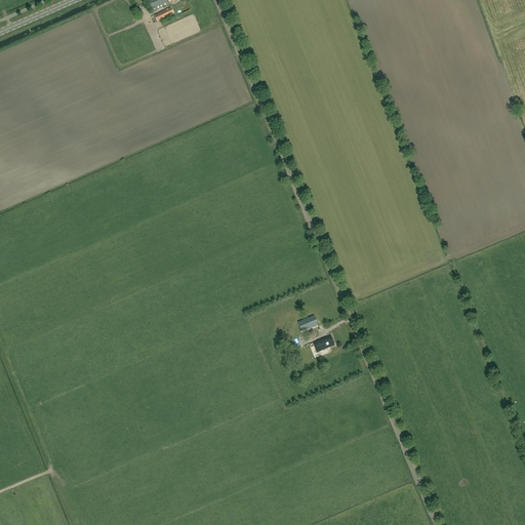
[(168,5),(165,0),(150,0),(148,1),(153,12),(168,5)]
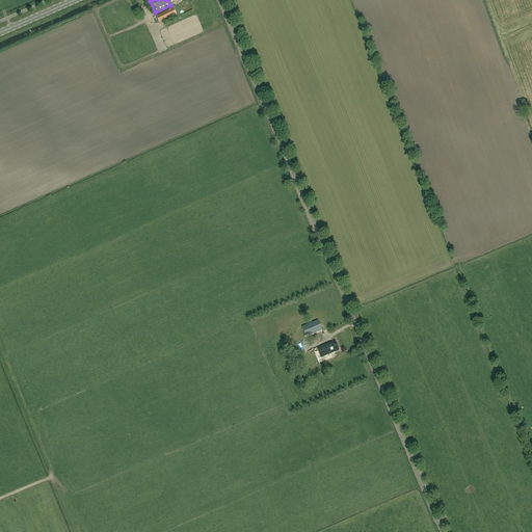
[(176,14),(174,8),(157,16),(159,22),(176,14)]
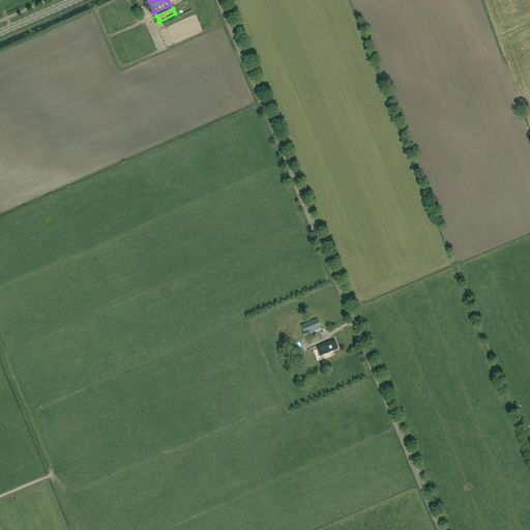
[(320,328),(317,320),(300,326),(303,334),(311,331),(311,332),(320,328)]
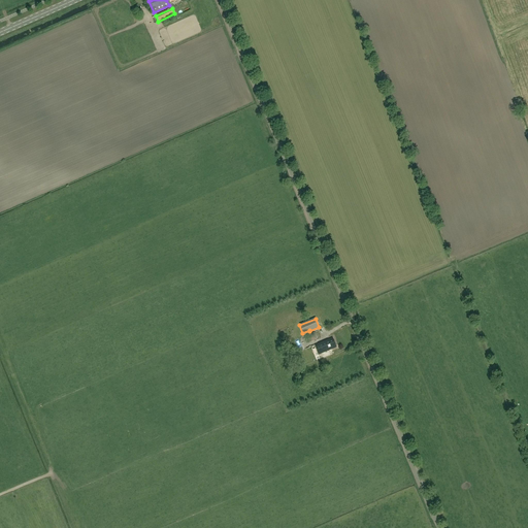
[(306,336),(308,343),(317,340),(317,338),(318,338),(317,333),(315,334),(315,333),(306,336)]
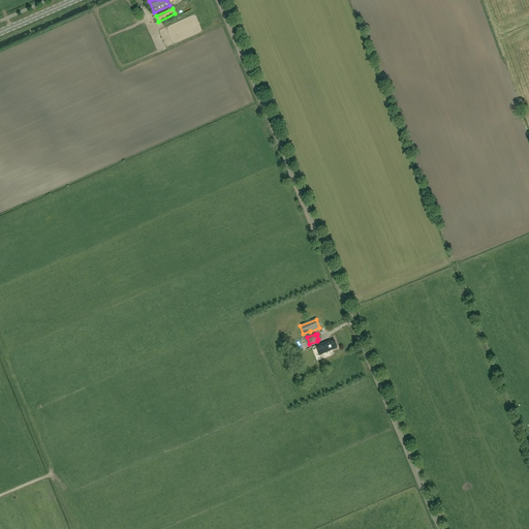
[(333,338),(315,345),(319,355),(337,348),(333,338)]
